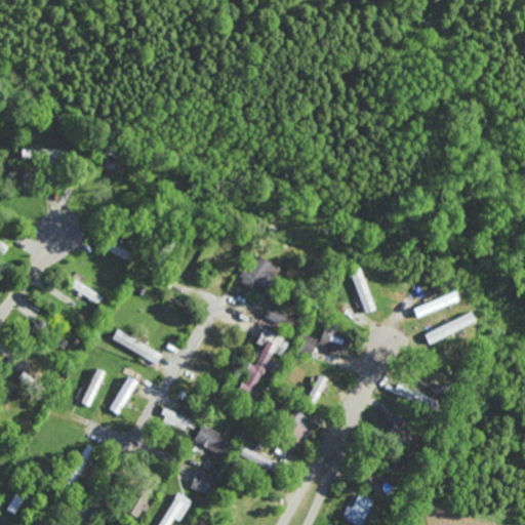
[(126,153),(103,146),(98,160),(122,167),(126,153)]
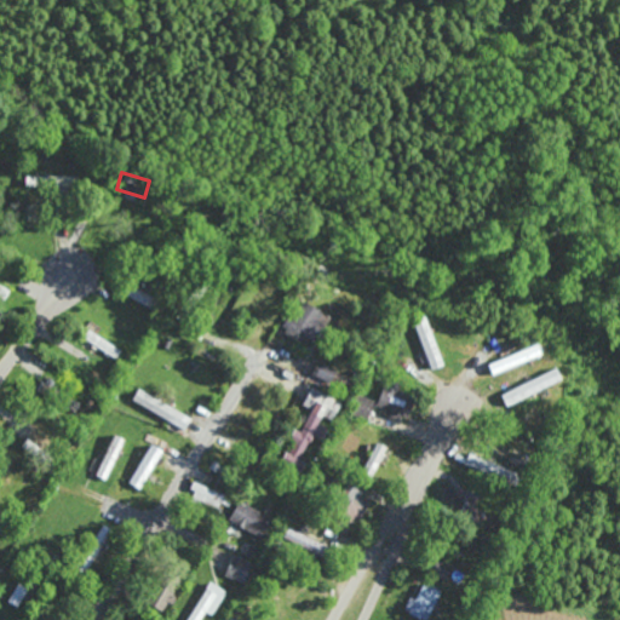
[(74,176),(26,174),(24,191),(74,193),(74,176)]
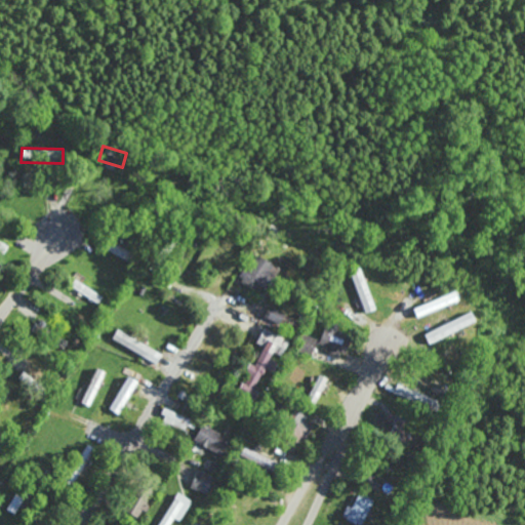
[(8,244),(0,240),(0,251),(3,253),(8,244)]
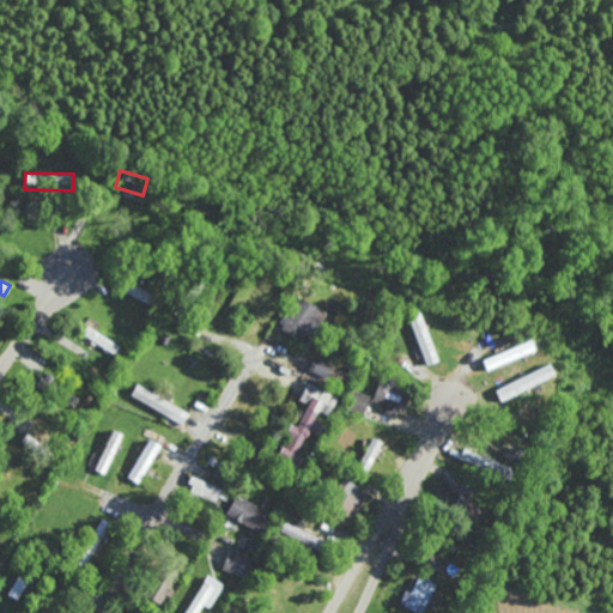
[(279,331),(308,344),(323,310),(295,297),(279,331)]
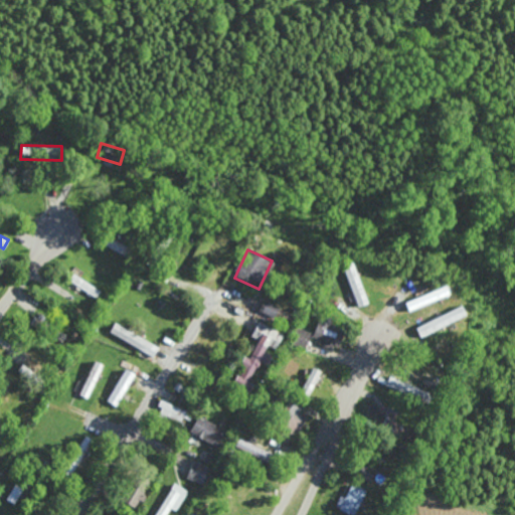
[(367,303),(352,265),(343,269),(357,307),(367,303)]
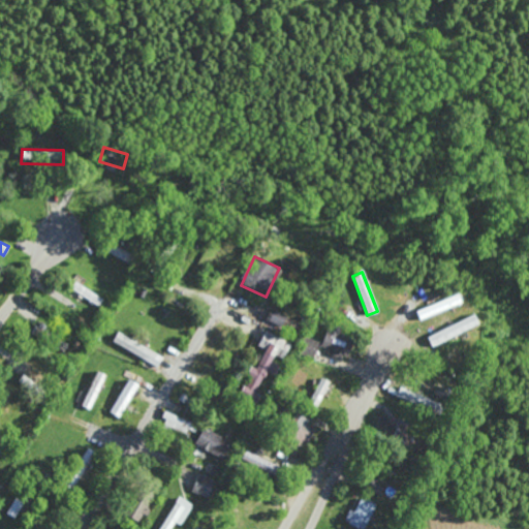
[(102,299),(75,283),(72,289),(98,305),(102,299)]
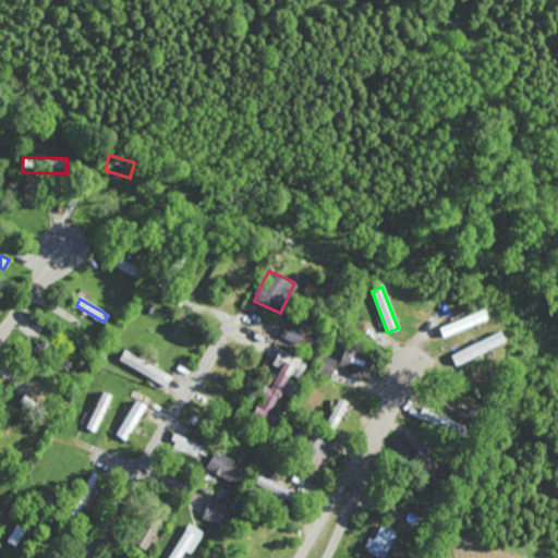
[(485,322),(483,312),(438,325),(440,335),(485,322)]
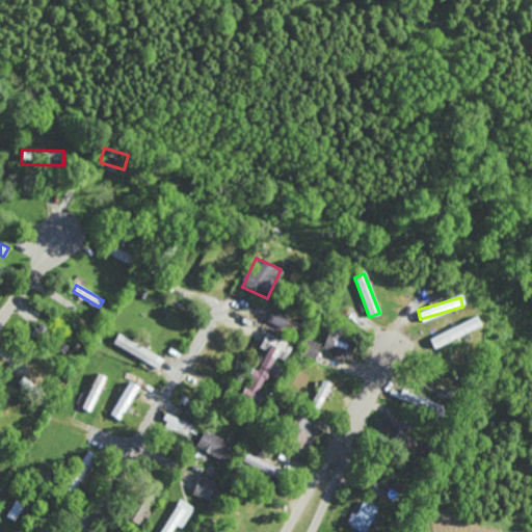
[(266,321),(297,336),(302,324),(271,310),(266,321)]
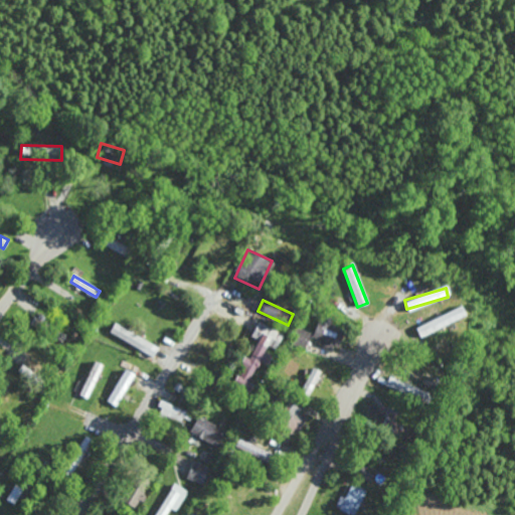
[(414,327),(419,337),(465,315),(460,306),(414,327)]
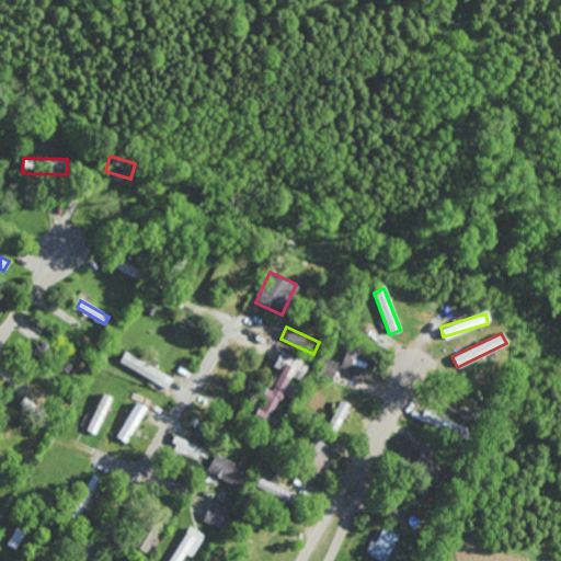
[(339,370),(370,380),(378,358),(346,348),(339,370)]
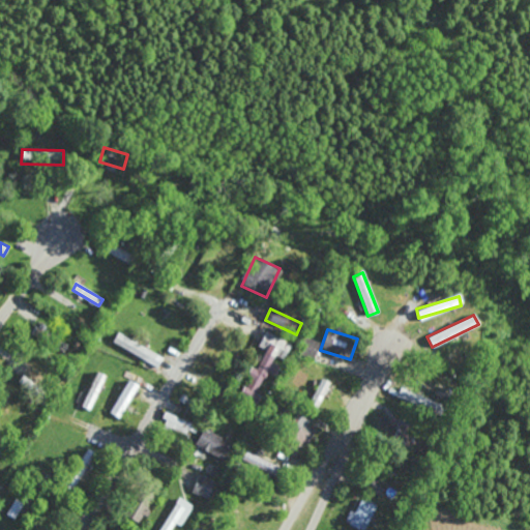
[(291,344),(265,331),(259,346),(266,349),(257,369),(253,366),(239,395),(254,403),(269,372),(274,375),(278,366),(271,362),(275,355),(284,359),(291,344)]
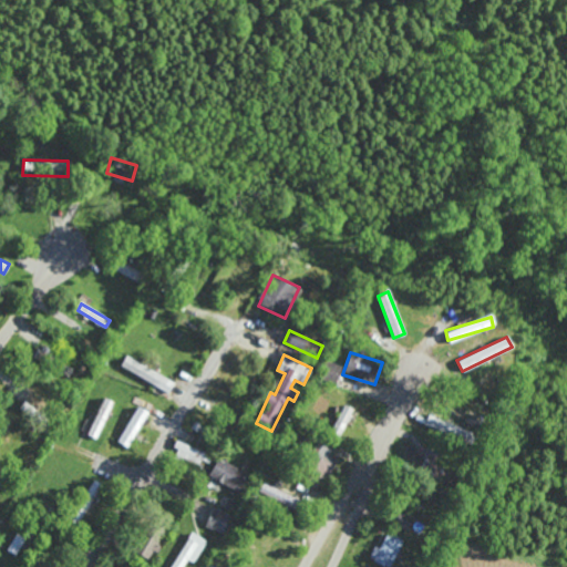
[(174,382),(125,356),(120,366),(168,392),(174,382)]
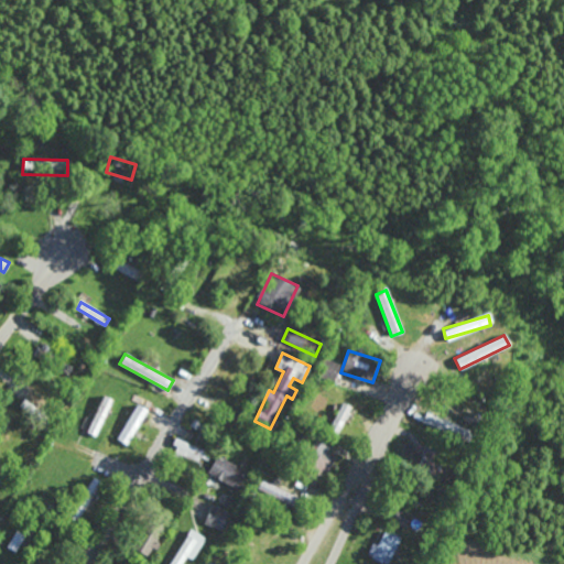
[(339,362),(323,359),(320,378),(335,381),(339,362)]
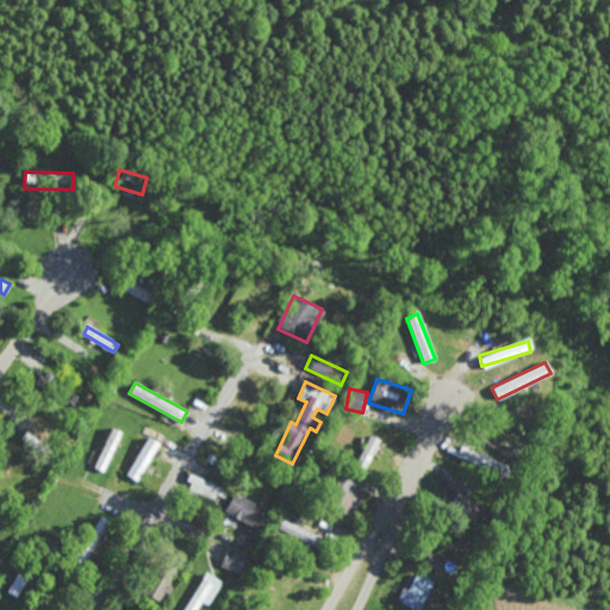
[(122,431),(111,427),(94,467),(104,472),(122,431)]
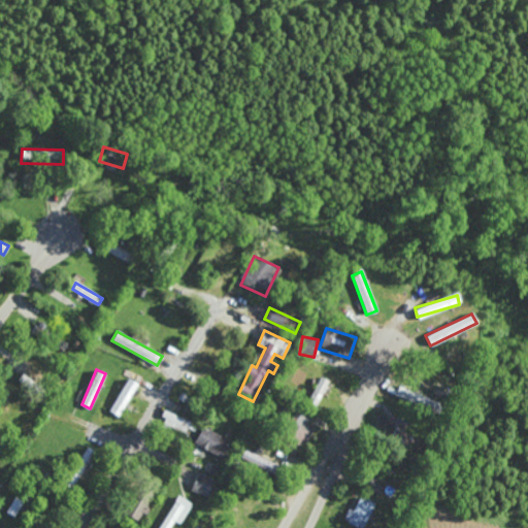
[(328,381),(320,376),(309,400),(319,404),(328,381)]
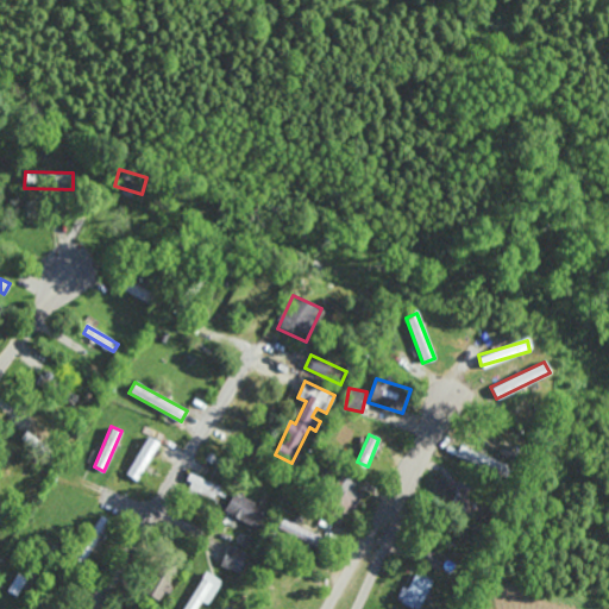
[(127,476),(139,481),(157,441),(145,435),(127,476)]
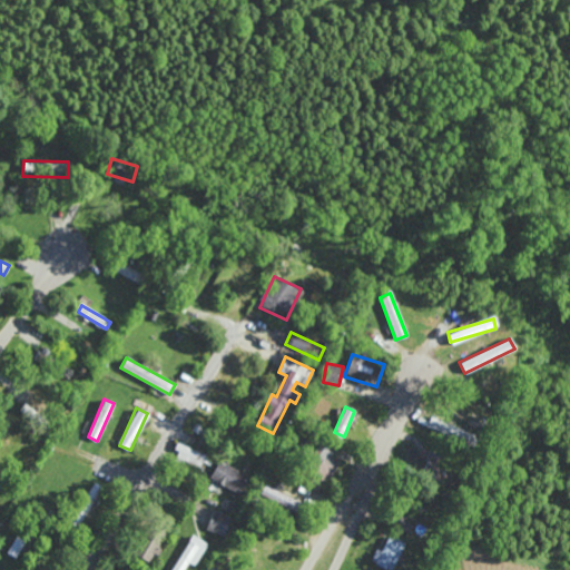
[(326,464),(333,450),(316,443),(298,482),(322,492),(333,468),(326,464)]
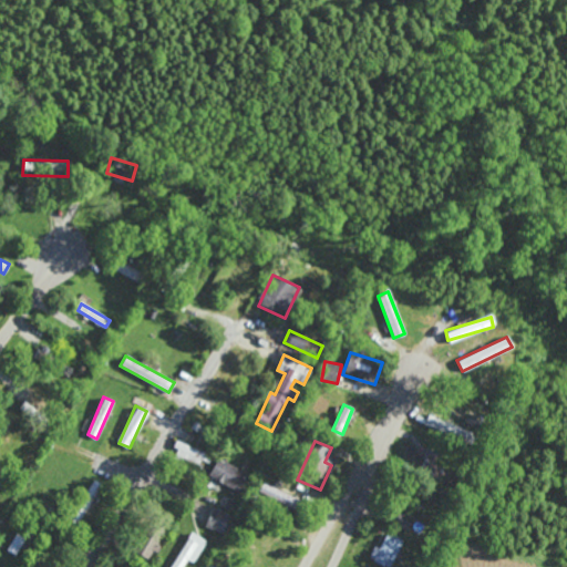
[(250,475),(218,457),(208,475),(241,493),(250,475)]
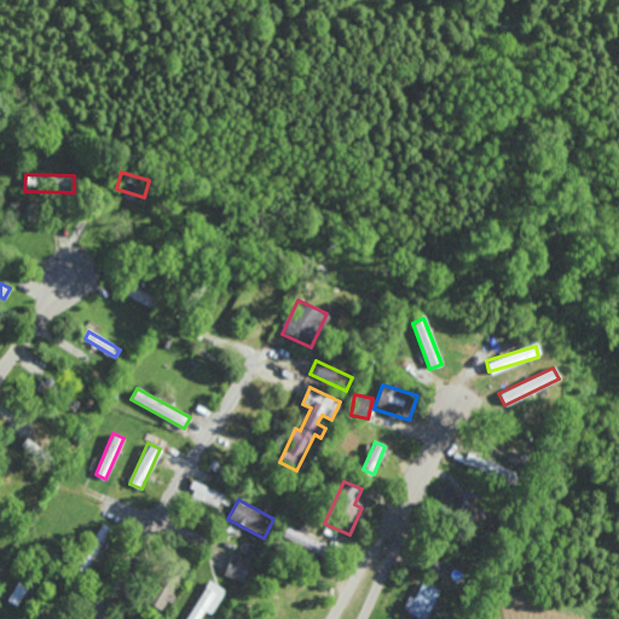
[(113,531),(103,524),(73,565),(82,572),(113,531)]
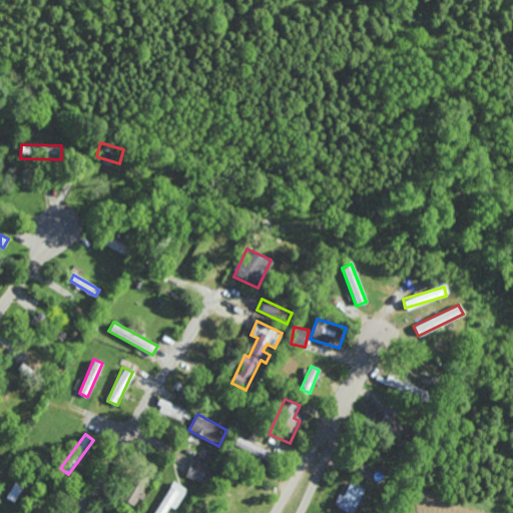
[(254,453),(258,446),(237,438),(234,445),(254,453)]
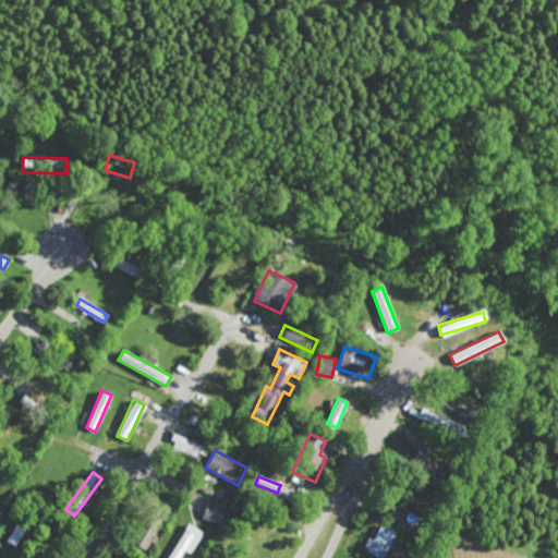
[(202,518),(219,524),(226,507),(209,499),(202,518)]
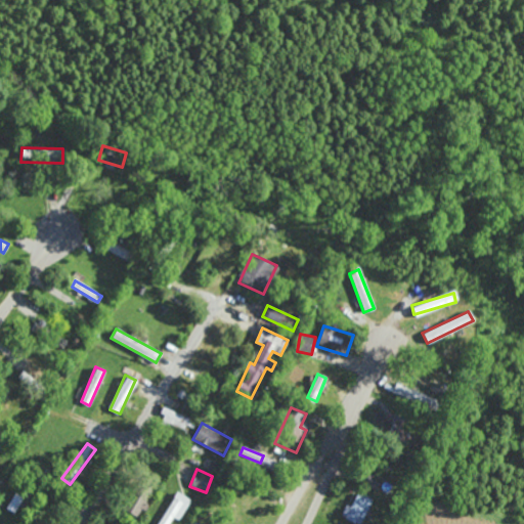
[(378,490),(382,476),(365,471),(360,485),(378,490)]
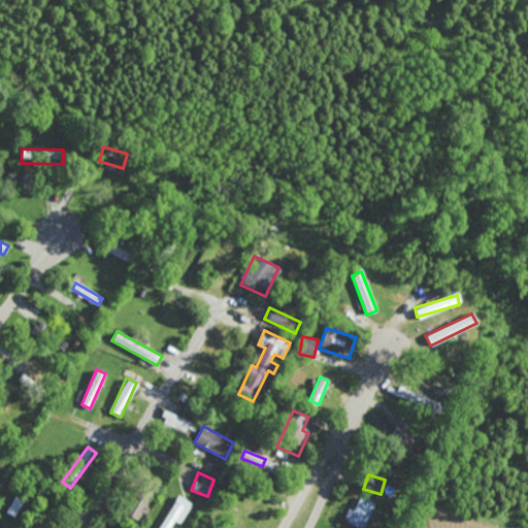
[(169,527),(174,521),(180,524),(193,503),(178,495),(158,527),(169,527)]
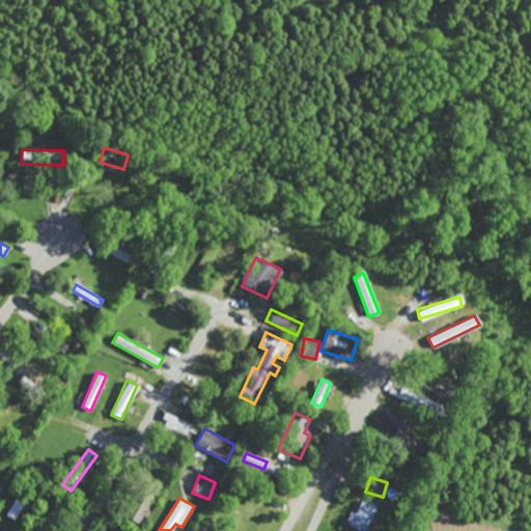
[(365,530),(378,506),(362,499),(355,514),(351,511),(345,523),(363,530),(365,530)]
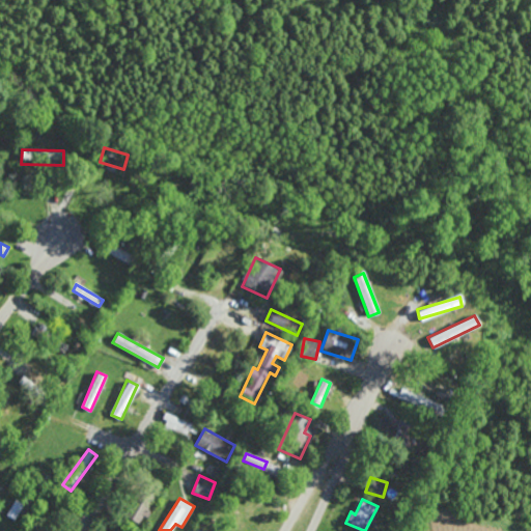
[(124,516),(139,523),(146,506),(132,500),(124,516)]
